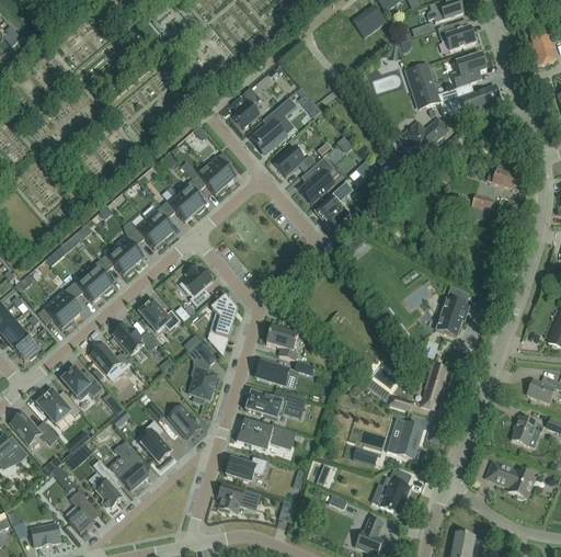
[(381,0),(361,13),(370,30),(393,16),(385,0),(381,0)]
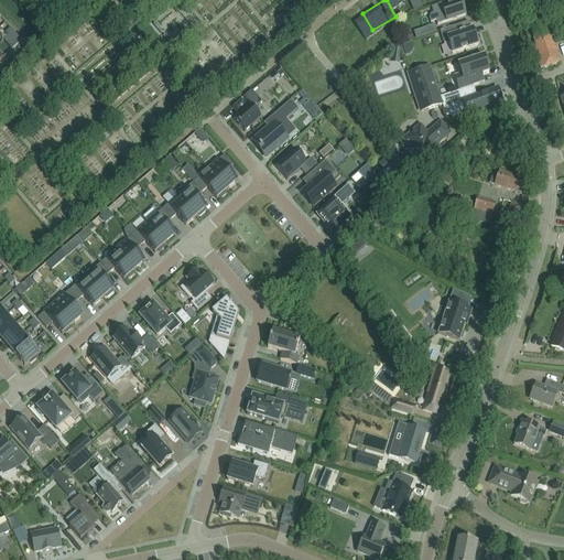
[(430,10),(429,14),(430,19),(435,17),(437,21),(465,11),(462,0),(452,0),(442,3),(441,0),(431,3),(433,9),(430,10)]
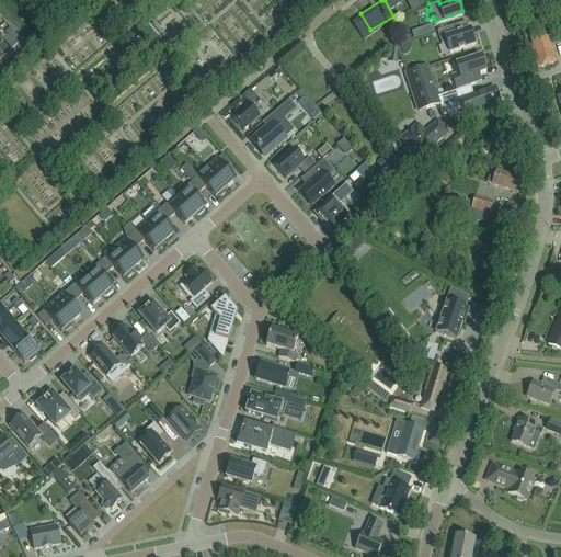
[(469,24),(468,25),(462,26),(460,20),(437,27),(442,41),(446,40),(449,49),(474,42),(474,40),(476,40),(473,31),(471,32),(469,24)]
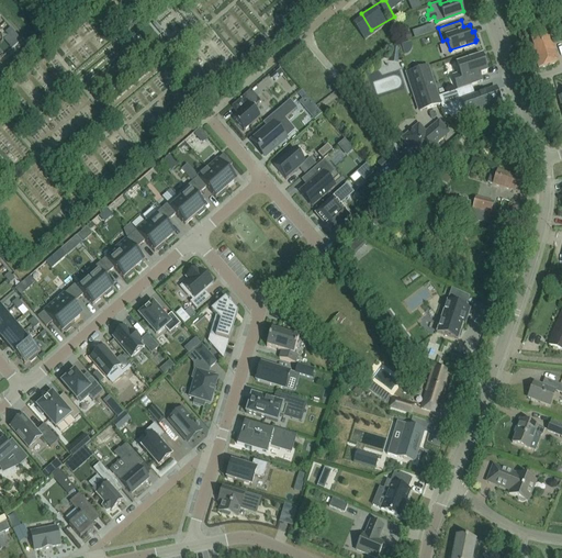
[(538,65),(559,58),(552,37),(549,38),(543,21),(528,25),(534,43),(531,44),(538,65)]
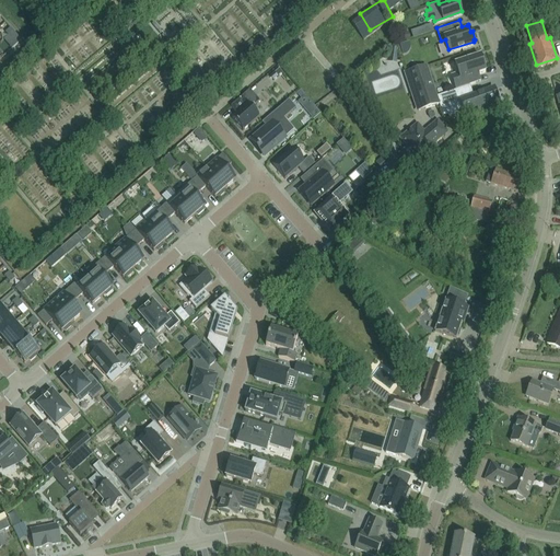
[(433,27),(431,22),(410,29),(412,35),(433,27)]
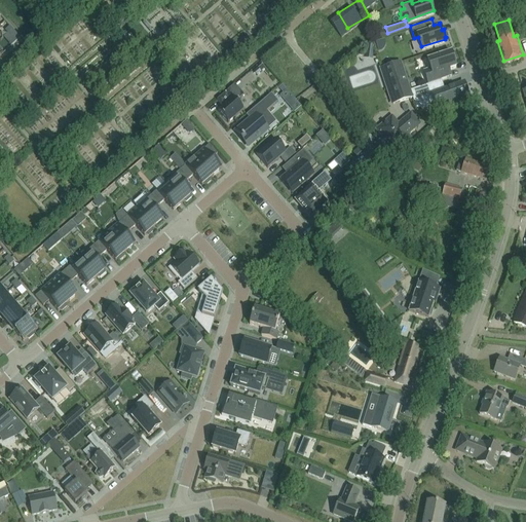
[(428,81),(434,79),(441,77),(441,76),(446,74),(444,68),(455,64),(453,57),(454,56),(453,51),(451,50),(450,48),(427,57),(430,65),(424,67),(428,81)]
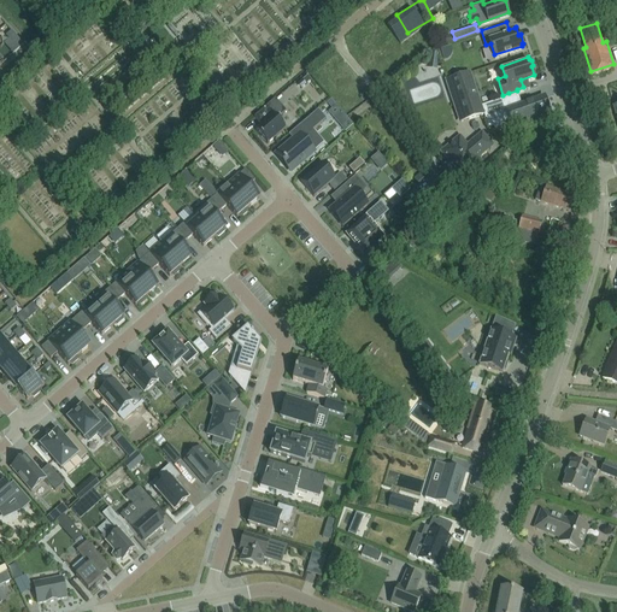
[(481,101),(470,69),(447,76),(456,101),(457,101),(463,99),(469,115),(469,116),(483,110),(481,101)]
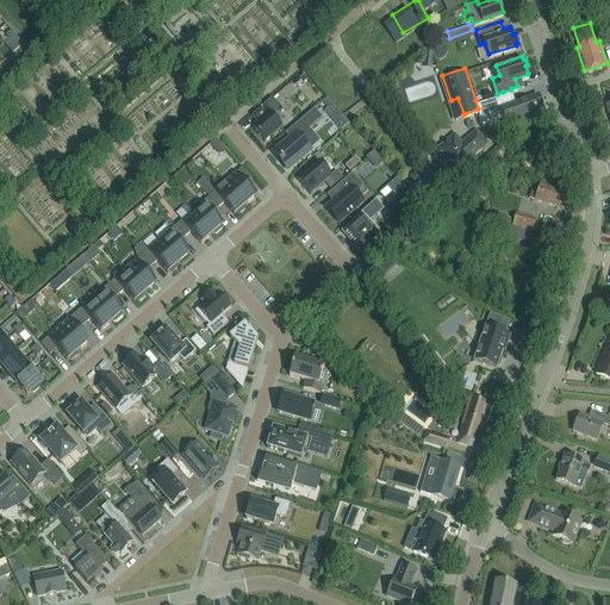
[(503,92),(497,94),(475,100),(478,108),(479,112),(500,105),(508,124),(533,116),(531,110),(542,106),(537,92),(506,103),(503,92)]
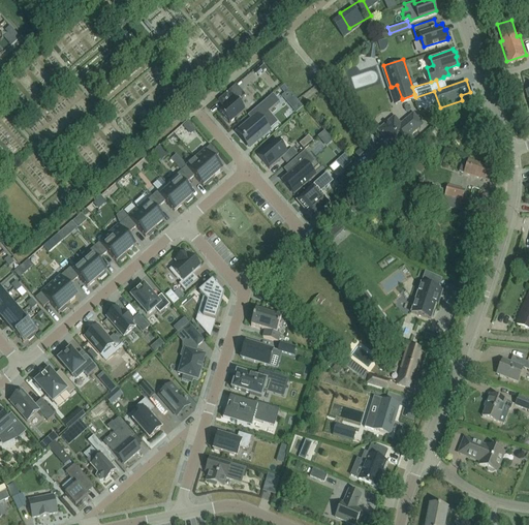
[(245,106),(238,98),(245,92),(236,81),(218,96),(224,103),(219,109),(229,120),(245,106)]
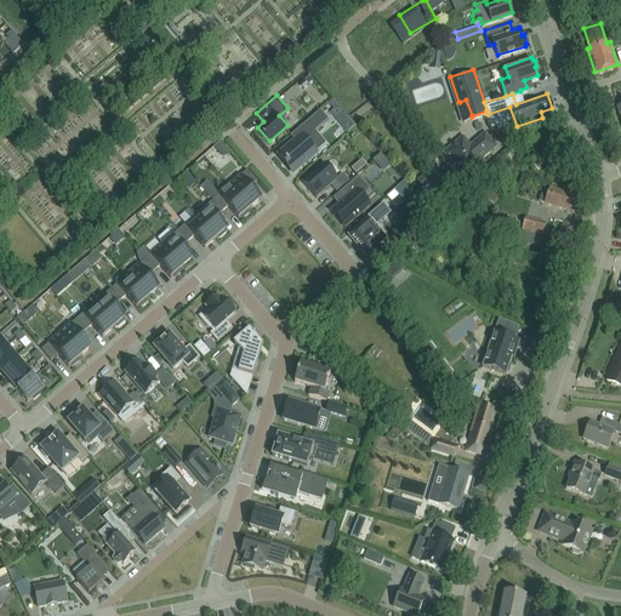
[(334,96),(329,100),(335,106),(331,109),(348,129),(355,121),(339,102),(334,96)]
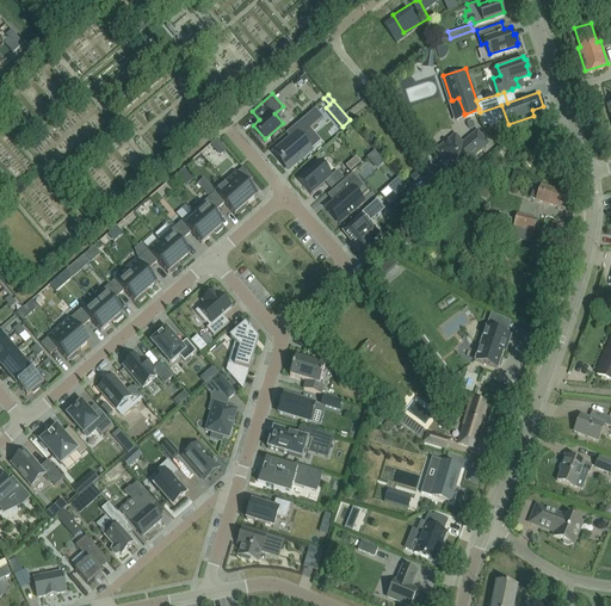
[(290,135),(275,149),(276,149),(281,155),(281,156),(282,159),(283,158),(288,165),(310,147),(309,146),(298,134),(304,129),(322,113),(315,105),(285,129),(290,135)]
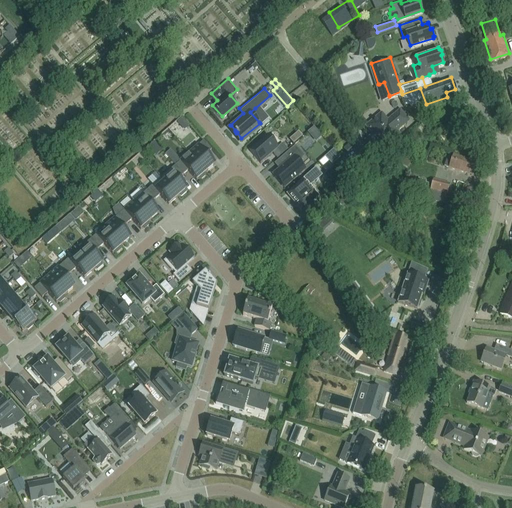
[(373,136),(372,135),(371,135),(370,136),(365,141),(371,148),(381,140),(382,141),(397,129),(396,127),(408,117),(400,107),(387,117),(381,110),(366,123),(376,134),(374,137),(373,136)]
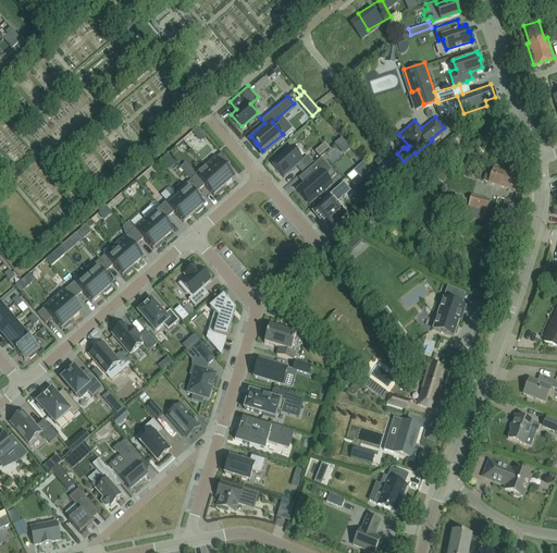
[(342,135),(334,140),(337,144),(344,138),(342,135)]
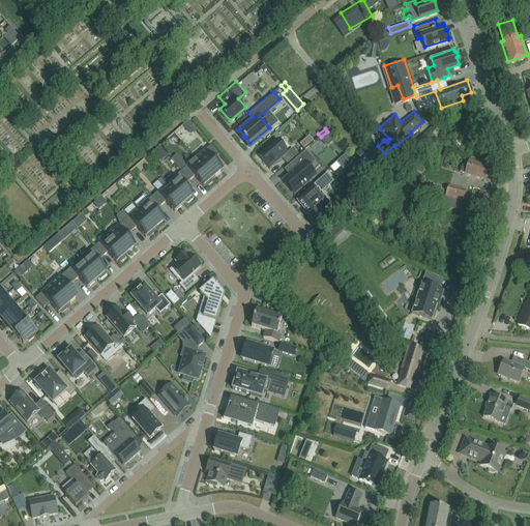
[(269,166),(282,155),(287,161),(297,151),(292,145),(288,149),(276,137),(258,152),(269,166)]
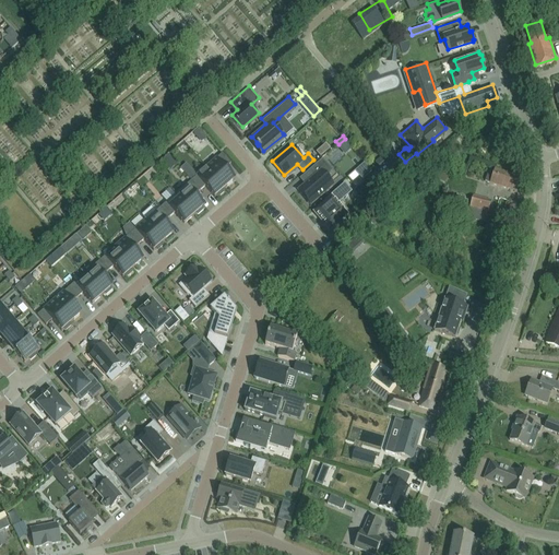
[(168,151),(163,156),(166,160),(173,155),(168,151)]
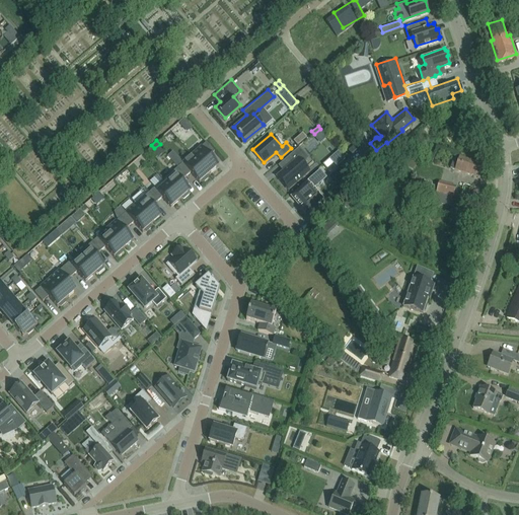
[(201,144),(192,152),(209,171),(218,163),(209,153),(214,149),(206,140),(201,144)]
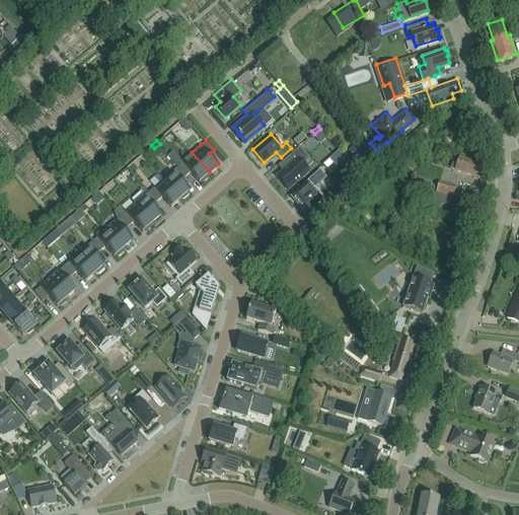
[(309,168),(302,160),(308,155),(299,144),(279,162),(279,163),(281,161),(284,165),(283,167),(283,168),(277,173),(288,188),(309,168)]
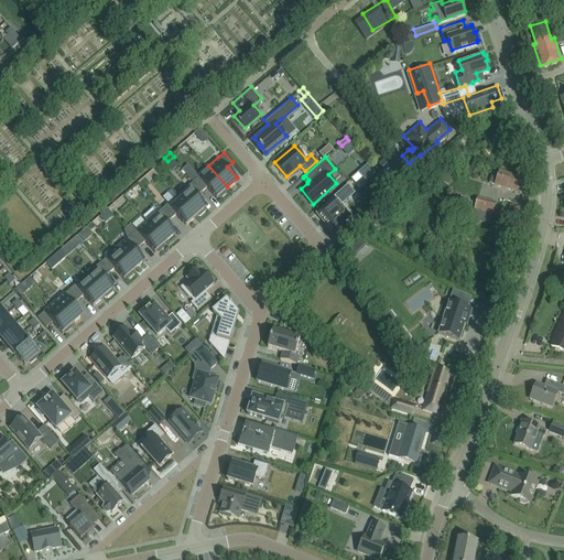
[(367,161),(360,167),(368,175),(375,170),(367,161)]
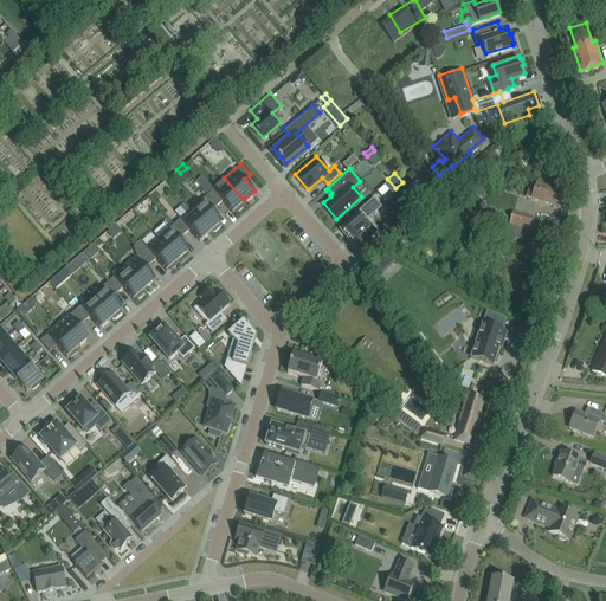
[(213,187),(207,192),(217,202),(223,198),(232,209),(234,207),(237,209),(243,204),(242,201),(244,200),(224,178),(213,187)]
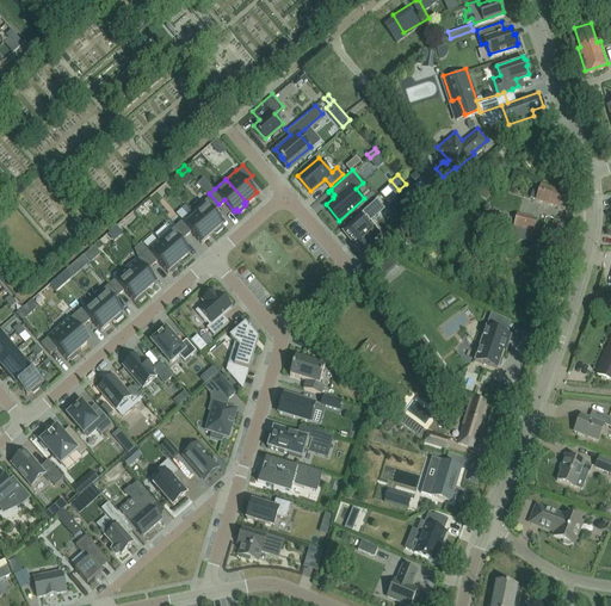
[(483,179),(476,190),(486,196),(492,184),(483,179)]
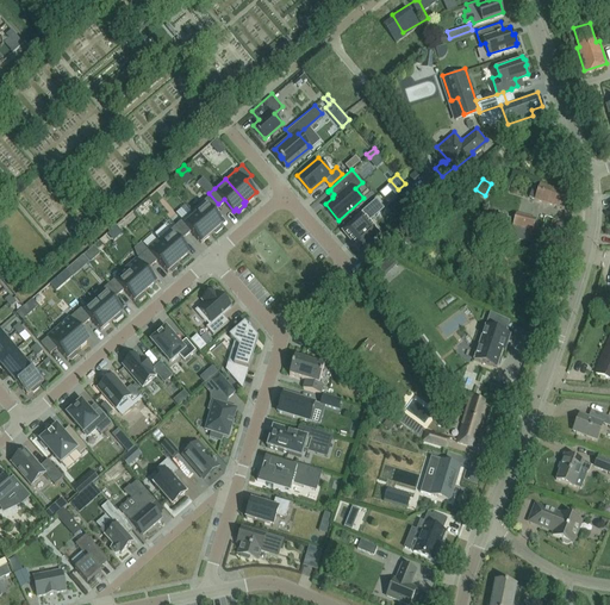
[(564,206),(568,191),(540,181),(536,188),(531,187),(529,194),(534,195),(564,206)]
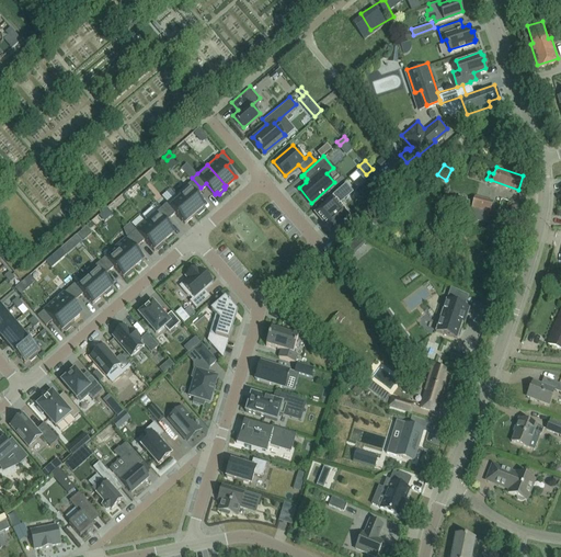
[(393,186),(377,168),(377,169),(367,177),(380,191),(384,195),(393,186)]
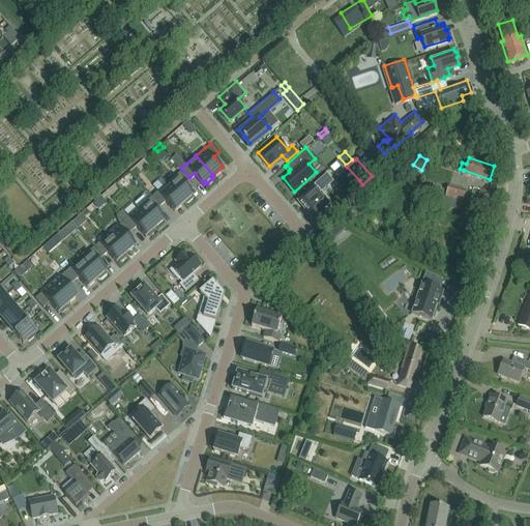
[(176,172),(167,180),(184,200),(186,198),(187,200),(193,195),(192,194),(194,192),(184,181),(189,177),(181,168),(176,172)]
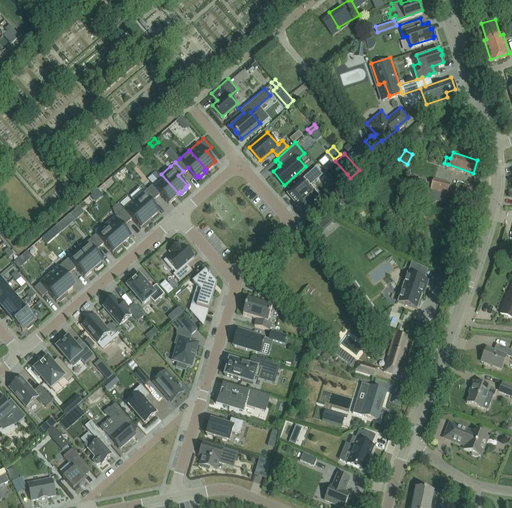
[(288,190),(287,191),(288,192),(301,207),(302,208),(302,207),(313,198),(318,193),(312,187),(309,183),(322,172),(315,164),(298,179),(300,181),(289,190),(288,190)]
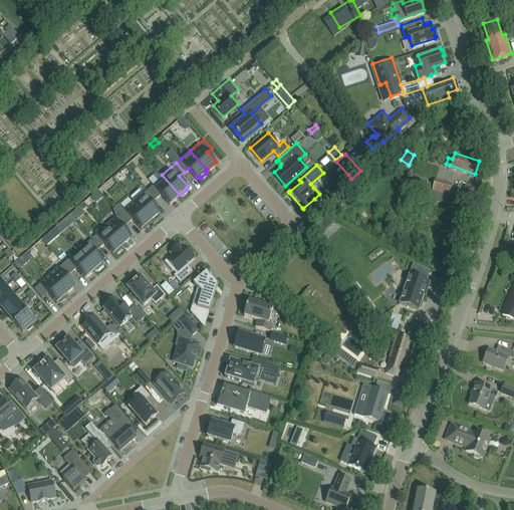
[(418,182),(429,185),(430,179),(428,178),(428,176),(420,174),(418,182)]
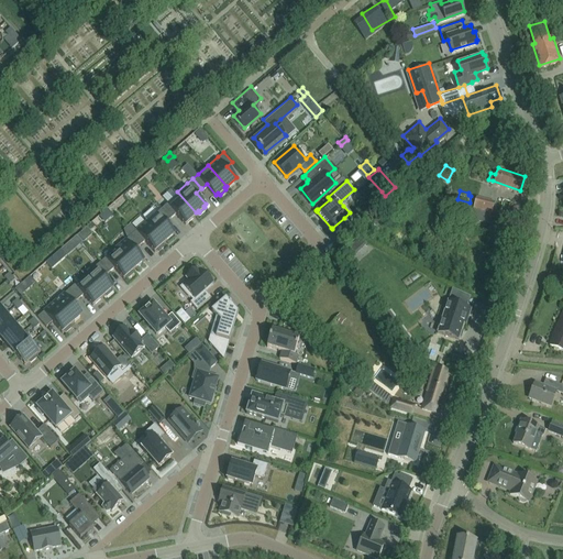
[(167,200),(162,206),(170,216),(176,210),(185,221),(196,212),(177,192),(167,200)]
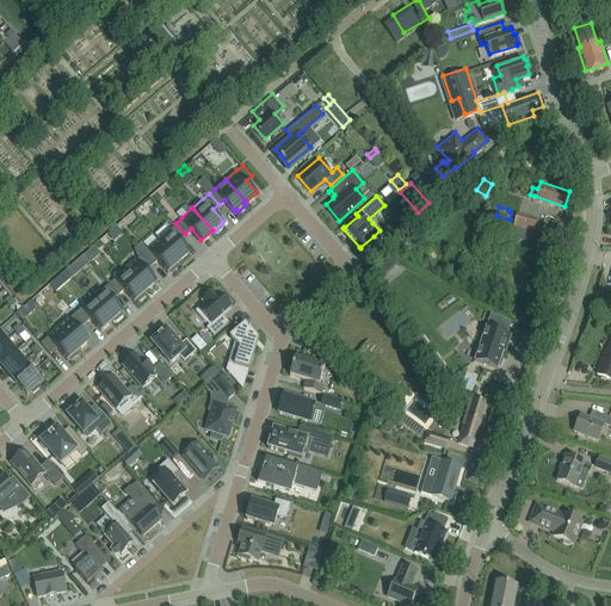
[(508,233),(530,239),(537,216),(516,210),(513,224),(511,224),(508,233)]
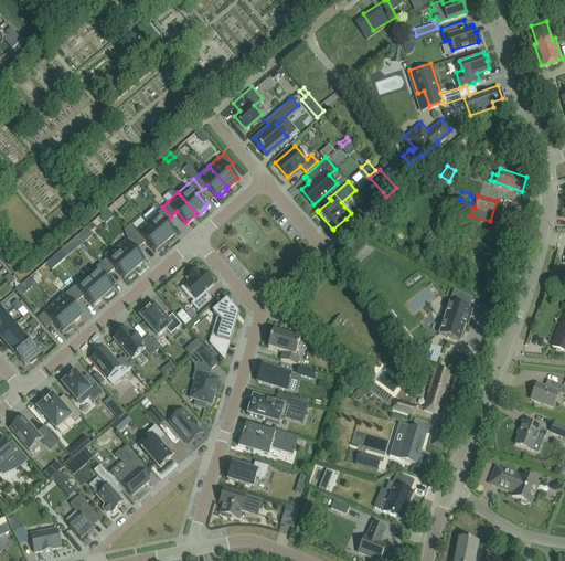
[(157,211),(147,220),(166,241),(176,231),(166,221),(171,217),(162,207),(157,211)]
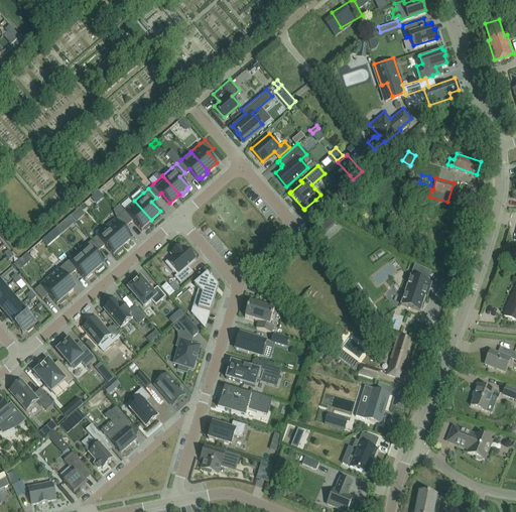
[(125,209),(120,213),(128,222),(133,218),(141,228),(143,226),(145,227),(150,223),(149,221),(151,220),(134,201),(125,209)]
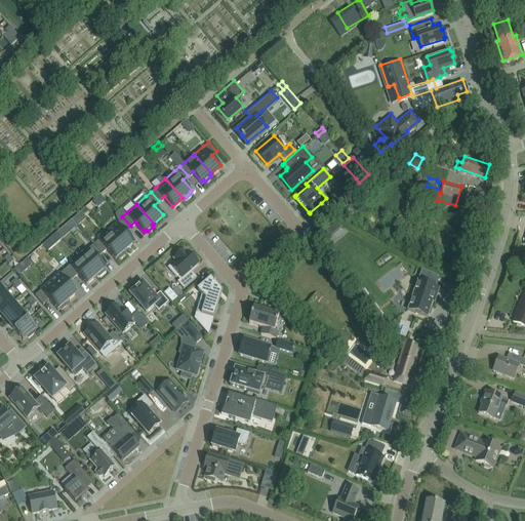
[(117,221),(108,229),(125,248),(134,240),(125,230),(130,226),(122,216),(117,221)]
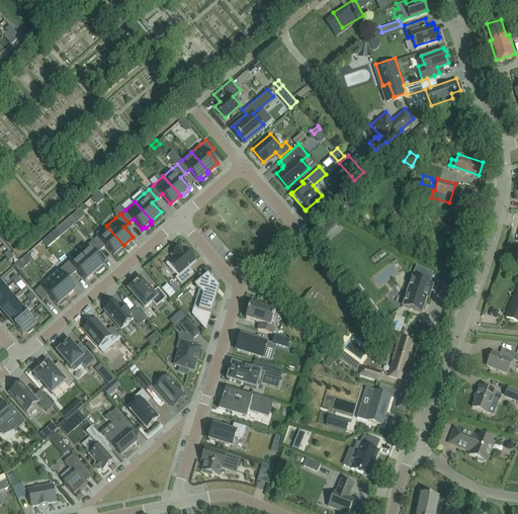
[(97,234),(92,238),(100,247),(105,243),(113,253),(115,251),(117,253),(122,248),(121,247),(123,245),(106,226),(97,234)]
